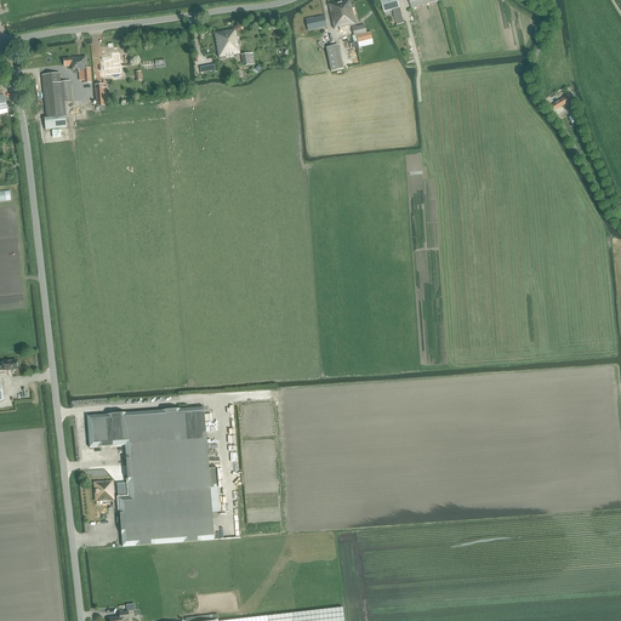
[(352,9),(354,9),(353,0),(329,5),(332,28),(339,27),(339,28),(355,26),(352,9)]
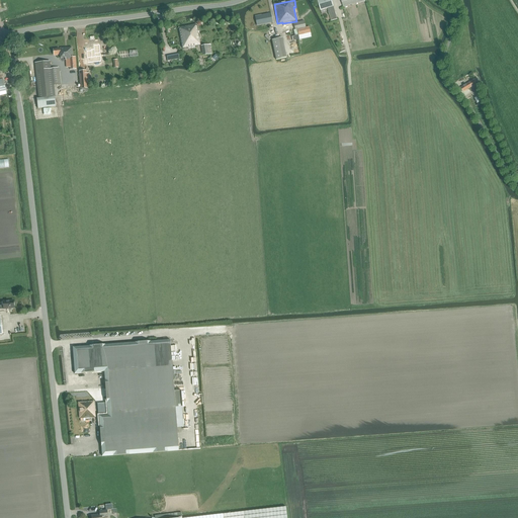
[(318,0),(322,9),(329,7),(333,20),(338,18),(332,0),(318,0)]
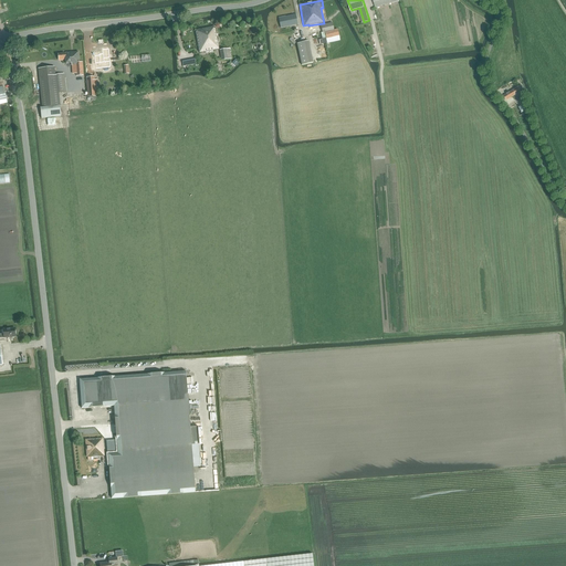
[(279,18),(281,28),(283,28),(297,24),(295,14),(279,18)]
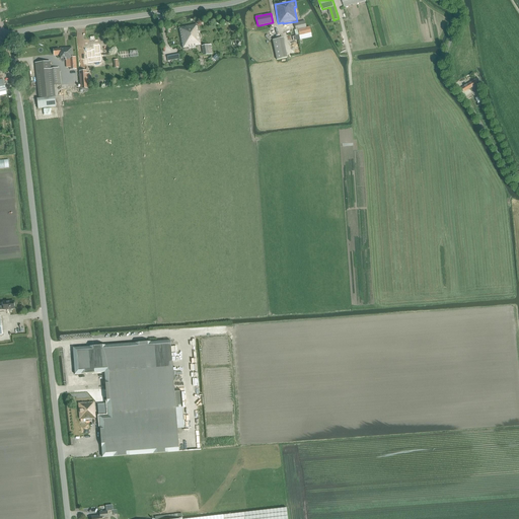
[(305,21),(294,23),(296,29),(306,27),(305,21)]
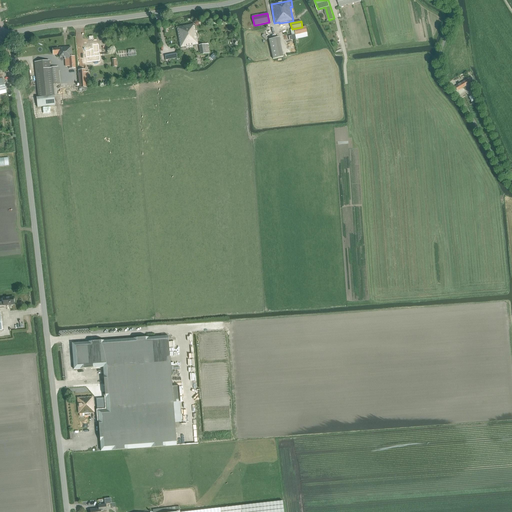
[(185,47),(198,44),(194,24),(176,28),(180,47),(184,46),(185,47)]
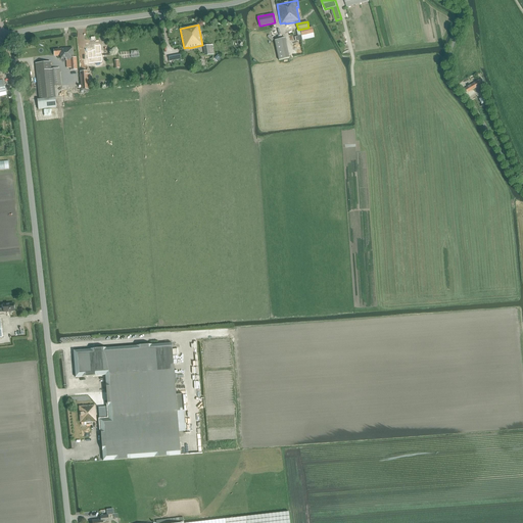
[(297,37),(294,37),(295,41),(302,40),(315,37),(312,27),(308,28),(298,30),(296,31),(297,37)]
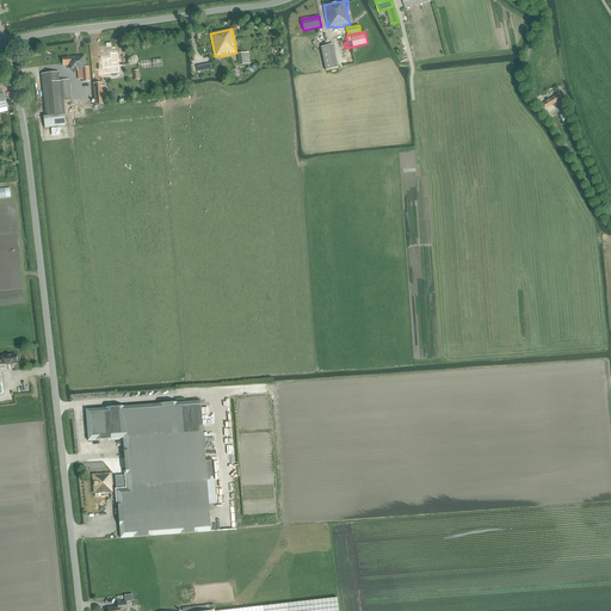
[(338,68),(333,44),(320,47),(326,71),(338,68)]
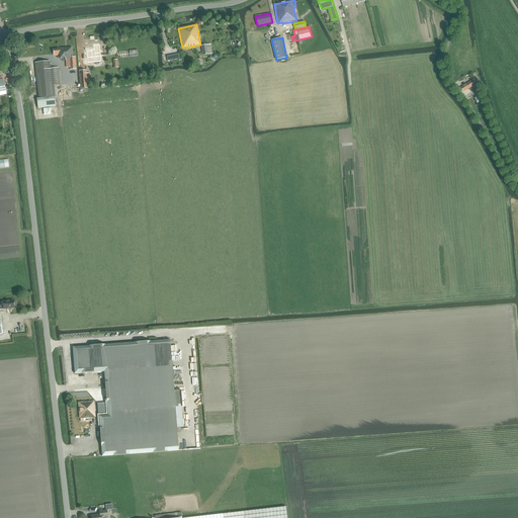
[(98,45),(92,46),(93,50),(89,50),(89,51),(85,51),(86,63),(99,61),(98,45)]
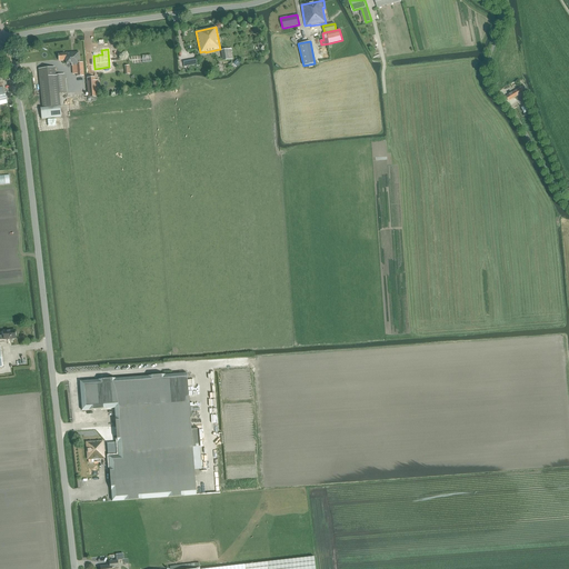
[(232,59),(230,49),(221,50),(222,60),(232,59)]
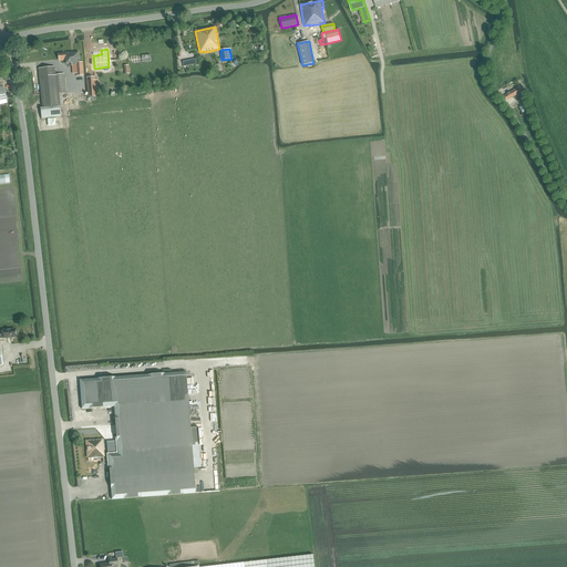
[(82,62),(80,62),(79,52),(66,53),(58,54),(59,61),(65,60),(66,64),(72,63),(72,65),(75,65),(76,76),(83,75),(82,62)]
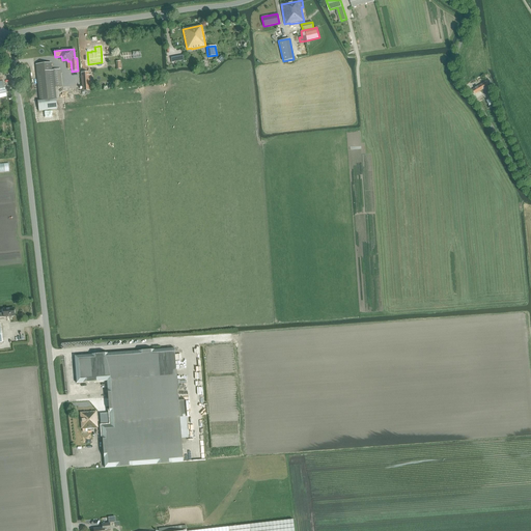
[(55,87),(54,88),(52,70),(52,62),(36,64),(40,101),(56,99),(55,87)]
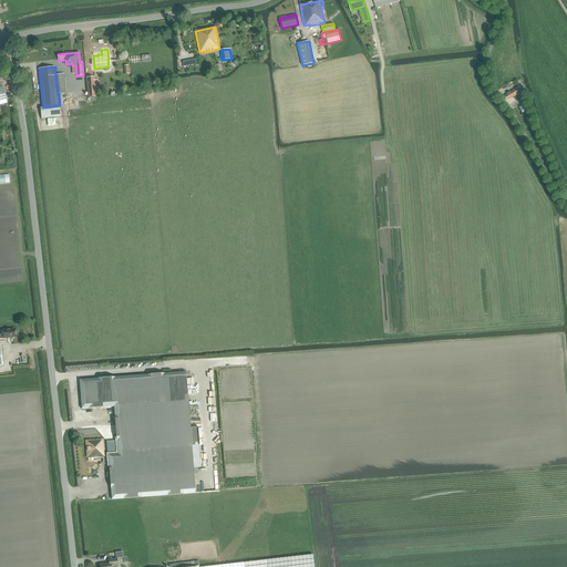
[(58,94),(59,93),(66,93),(64,73),(55,74),(58,94)]
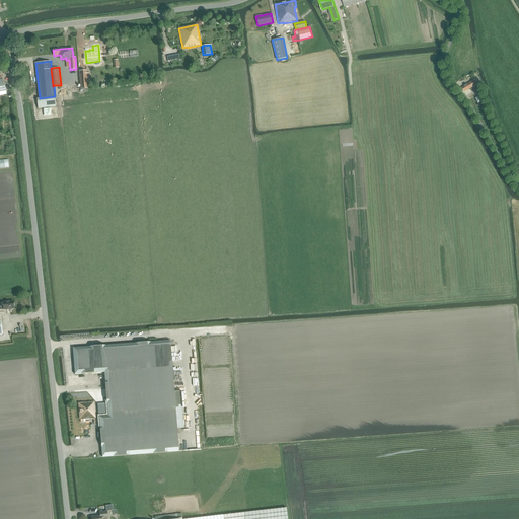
[(80,89),(87,88),(86,70),(79,71),(80,89)]
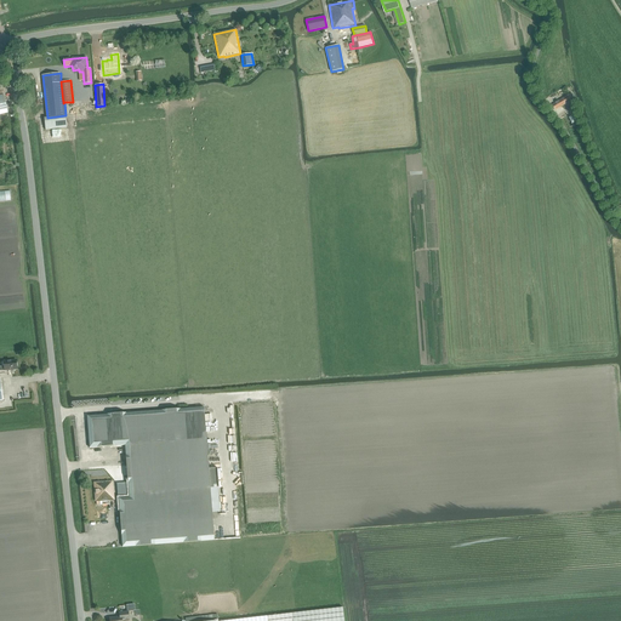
[(565,97),(554,104),(557,109),(569,102),(565,97)]
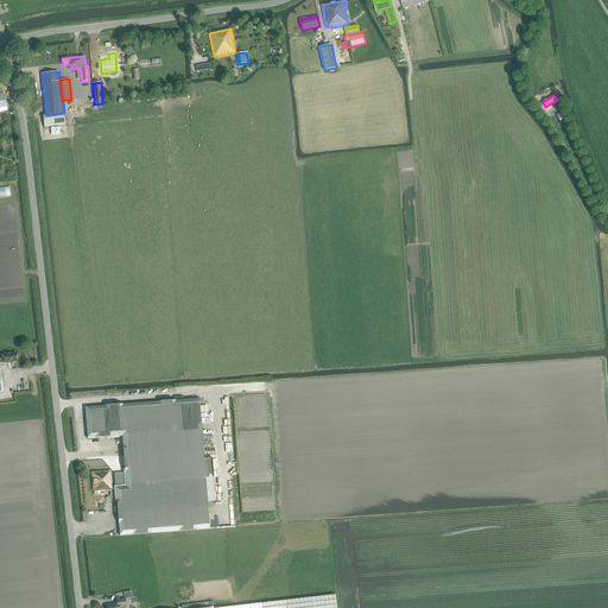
[(4,359),(0,359),(0,363),(4,363),(17,362),(17,360),(17,359),(17,355),(16,355),(16,353),(4,354),(4,359)]
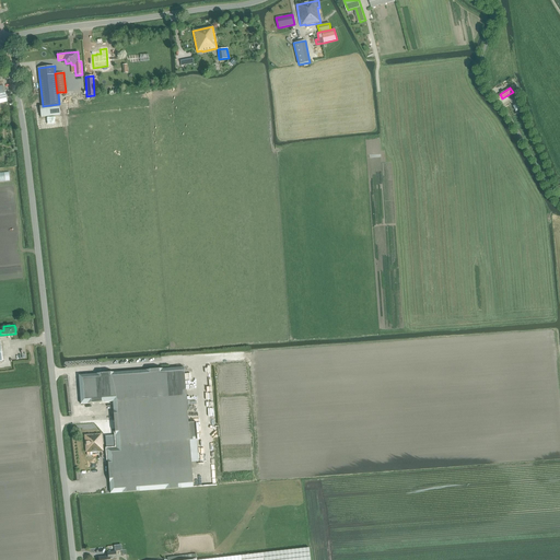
[(175,369),(79,375),(81,405),(113,403),(115,439),(116,447),(107,450),(111,493),(150,490),(193,487),(191,463),(189,441),(188,423),(186,396),(184,368),(175,369)]
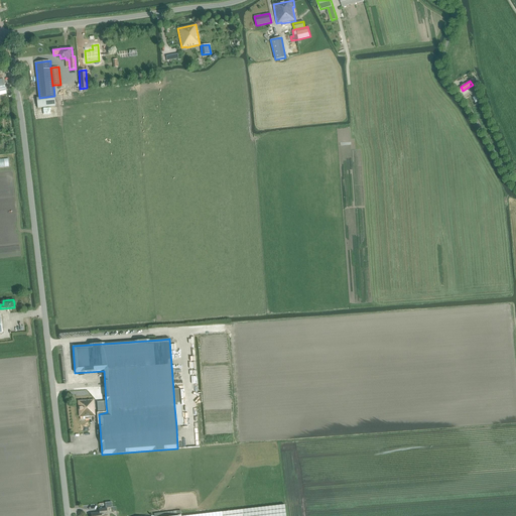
[(180,389),(173,390),(174,406),(181,405),(180,389)]
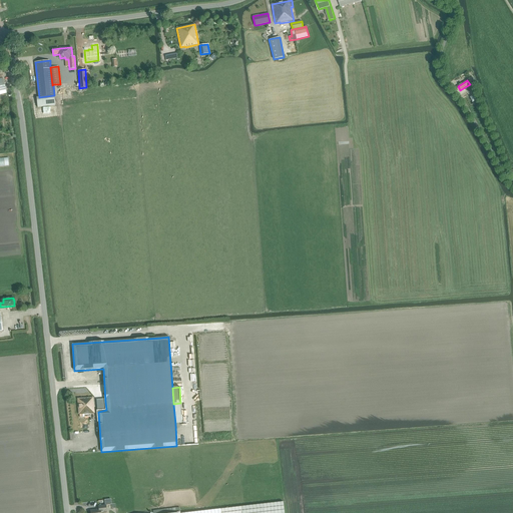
[(83,413),(93,412),(92,398),(78,399),(79,413),(83,412),(83,413)]
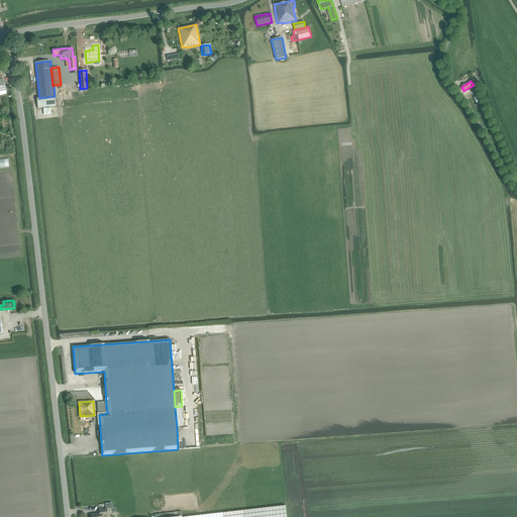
[(107,413),(106,405),(97,406),(98,415),(99,415),(107,413)]
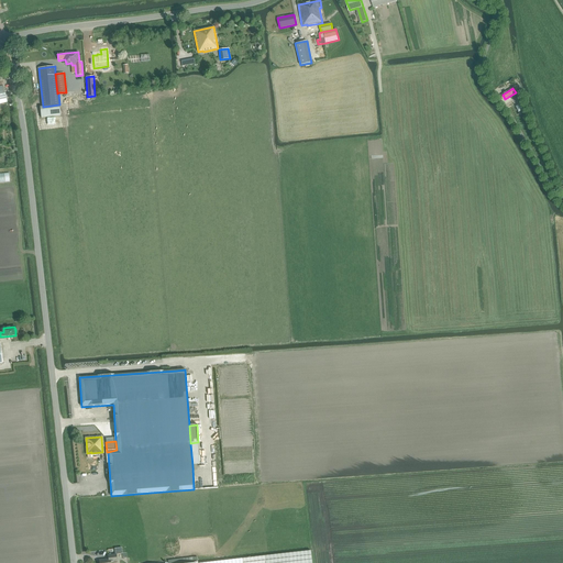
[(311,562),(311,551),(203,562),(197,562),(198,562),(197,562),(311,562)]
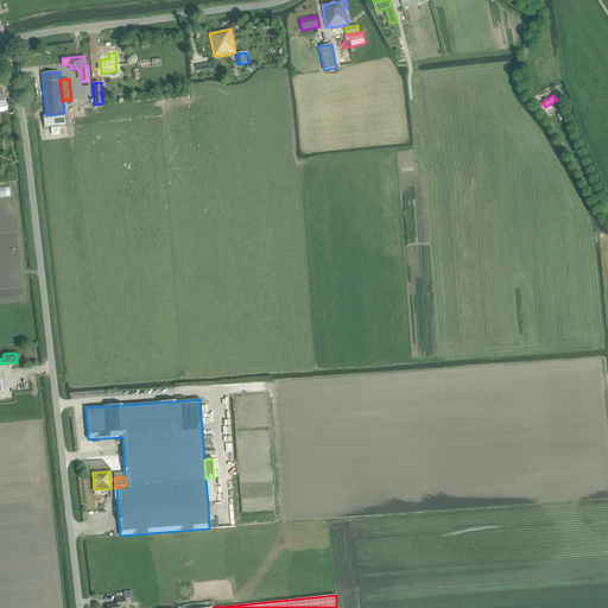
All buildings are outlined.
